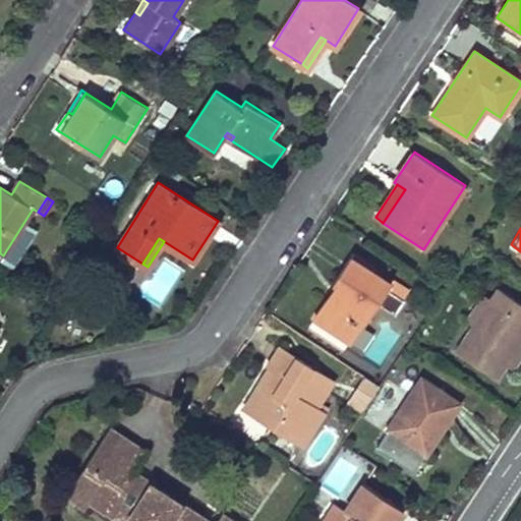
[(314,319),(351,343),(379,302),(395,313),(404,300),(399,296),(405,286),(394,279),(392,282),(387,289),(369,277),(373,271),(351,254),(333,282),(337,285),(314,319)]
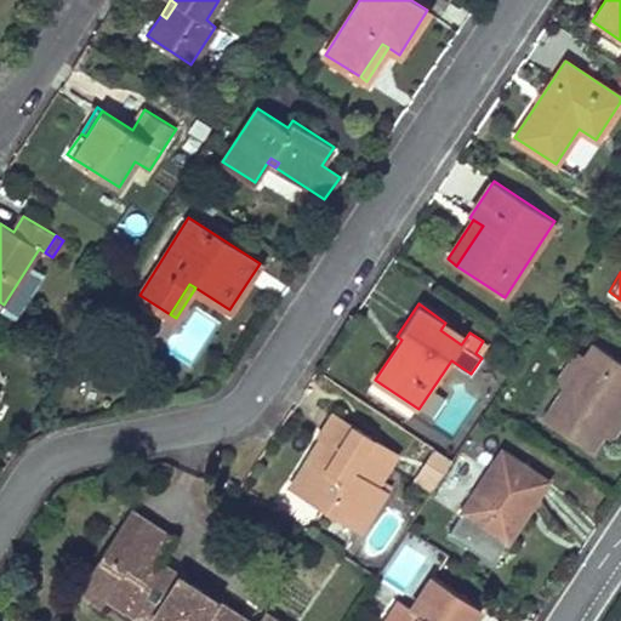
[(467,336),(445,323),(440,330),(461,345),(467,336)]
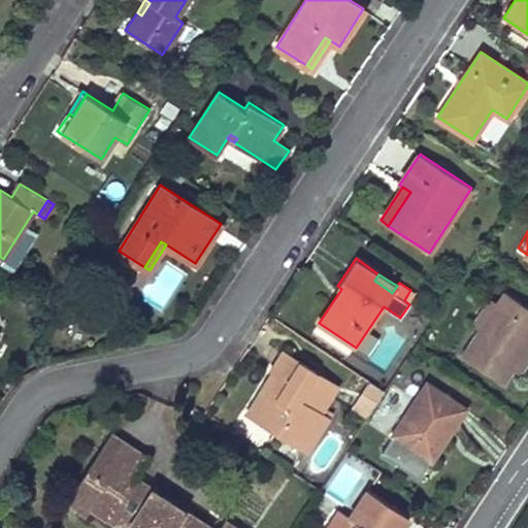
[(463,356),(503,383),(513,368),(527,344),(527,306),(505,292),(497,304),(481,329),(463,356)]
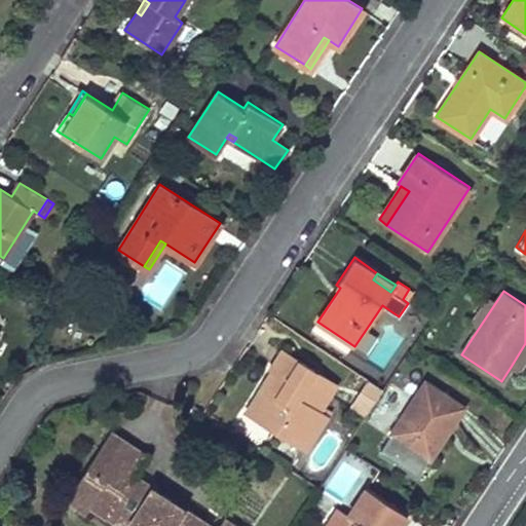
[(479,328),(495,303),(489,298),(472,324),(479,328)]
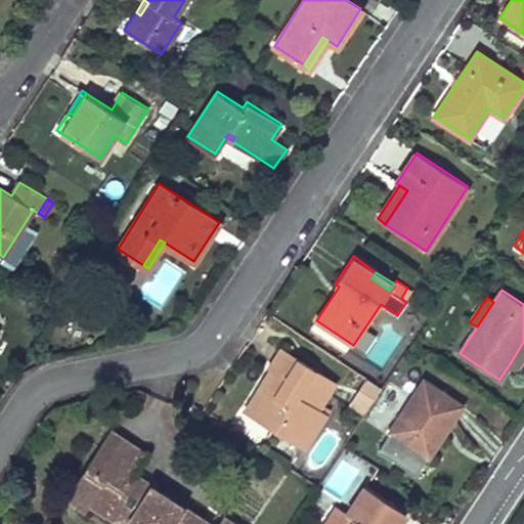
[(523,357),(523,342),(509,365),(516,369),(523,357)]
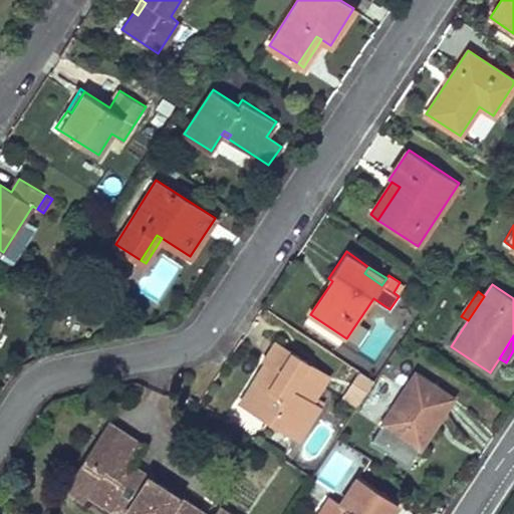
[(266,360),(245,395),(274,413),(269,420),(288,432),(298,416),(308,423),(322,401),(314,397),(321,386),(300,372),(307,361),(275,341),(264,359),(266,360)]
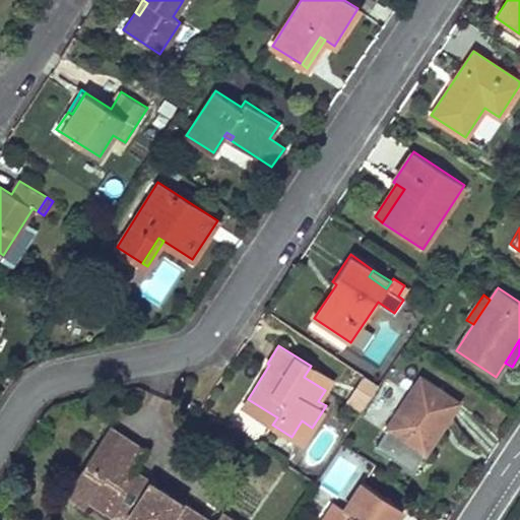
[(332,379),(311,366),(304,377),(325,390),(332,379)]
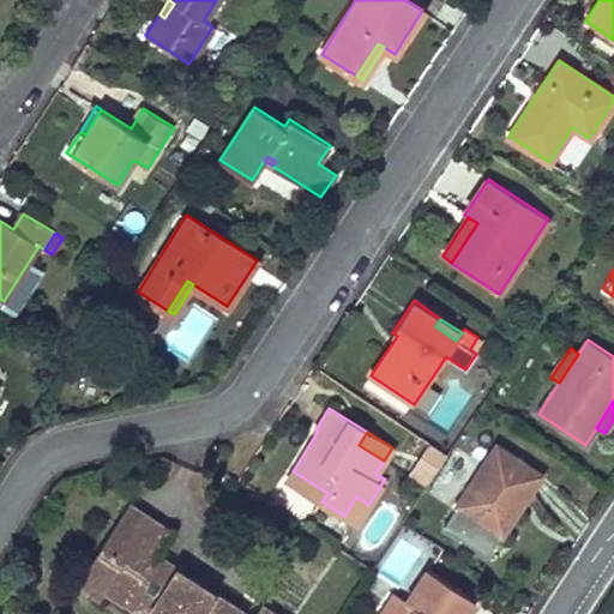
[(409,476),(428,486),(444,451),(423,443),(409,476)]
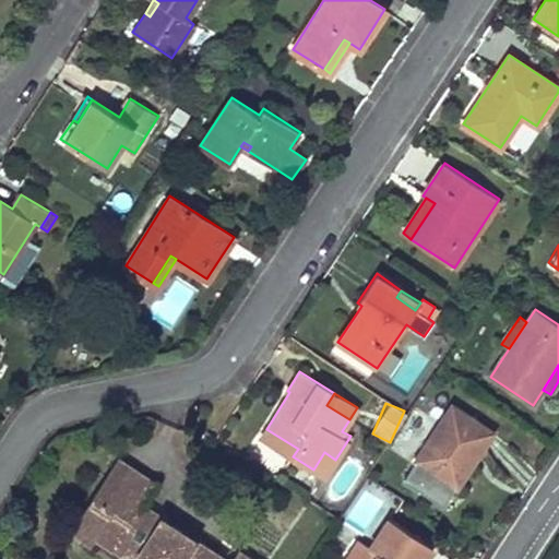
[(470,443),(480,450),(492,431),(452,405),(416,460),(449,480),(468,450),(466,449),(470,443)]
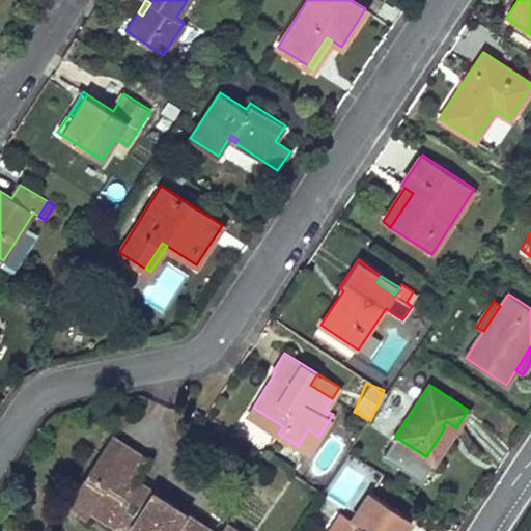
[(253,408),(248,415),(278,434),(283,426),(253,408)]
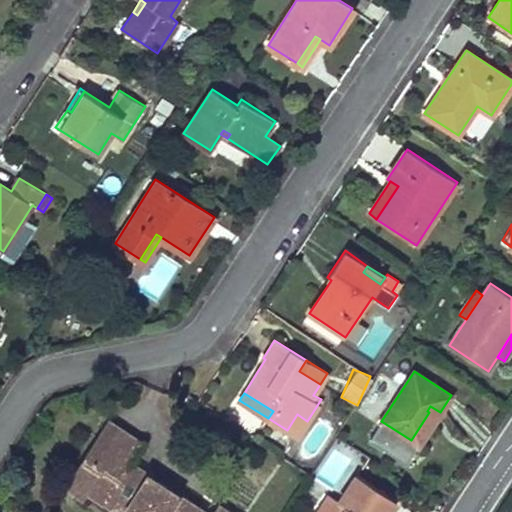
[(411,440),(418,445),(440,412),(430,406),(427,411),(429,412),(411,440)]
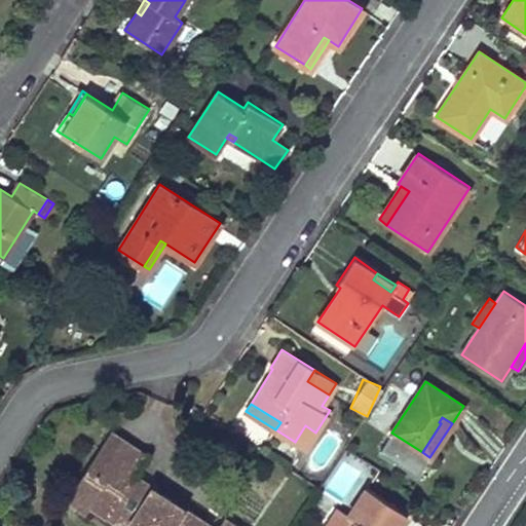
[(305,449),(315,433),(305,425),(295,442),(305,449)]
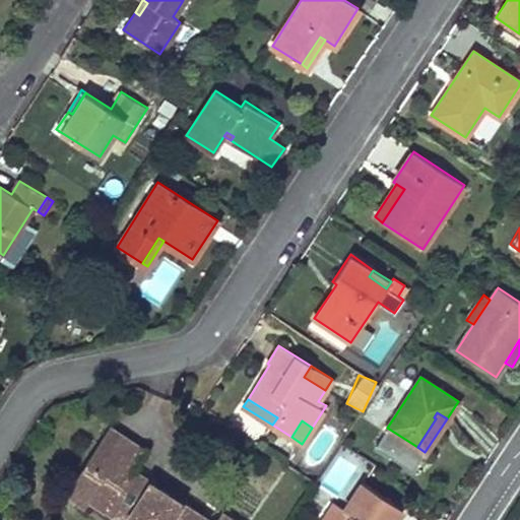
[(146,451),(109,427),(66,492),(85,505),(90,499),(108,510),(113,502),(130,512),(124,519),(234,519),(221,512),(215,519),(210,519),(150,480),(147,486),(131,475),(134,470),(146,451)]
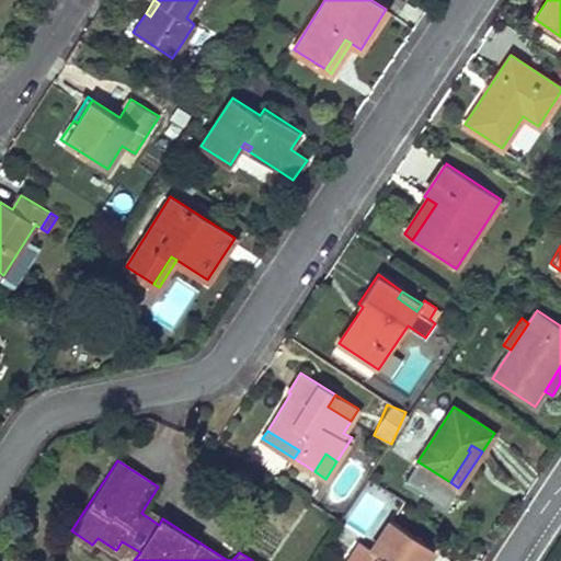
[(159,525),(162,518),(145,507),(141,513),(159,525)]
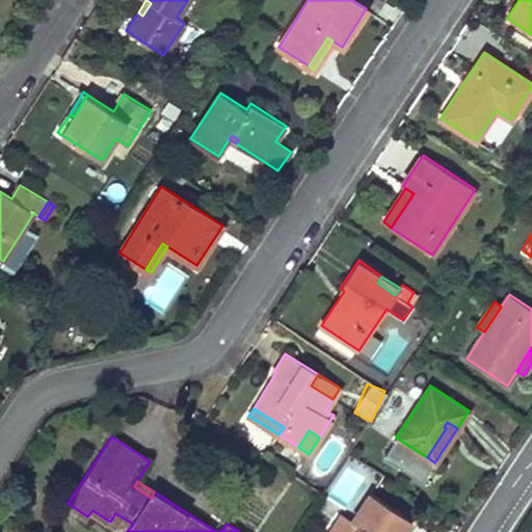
[(403,531),(413,520),(371,493),(353,520),(350,519),(341,531),(403,531)]
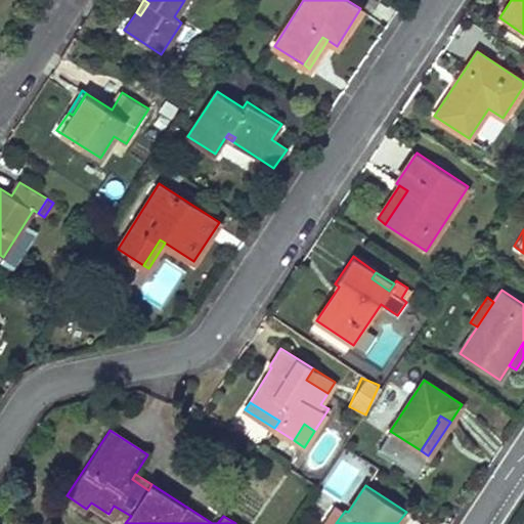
[(125,523),(131,516),(114,506),(108,514),(120,522),(119,523),(125,523)]
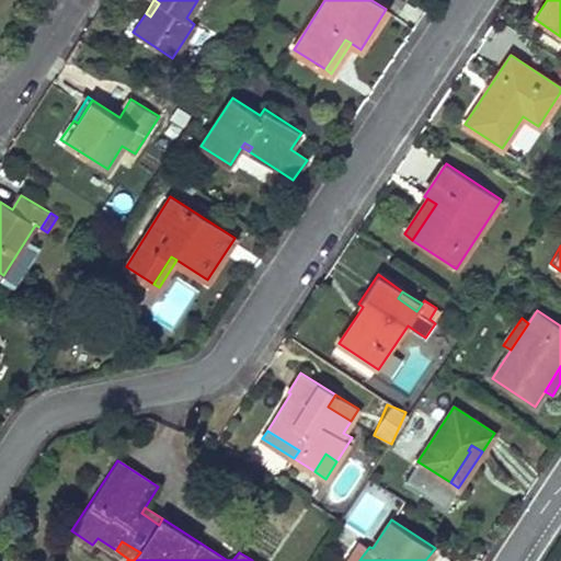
[(359,560),(369,547),(362,541),(347,560),(359,560)]
